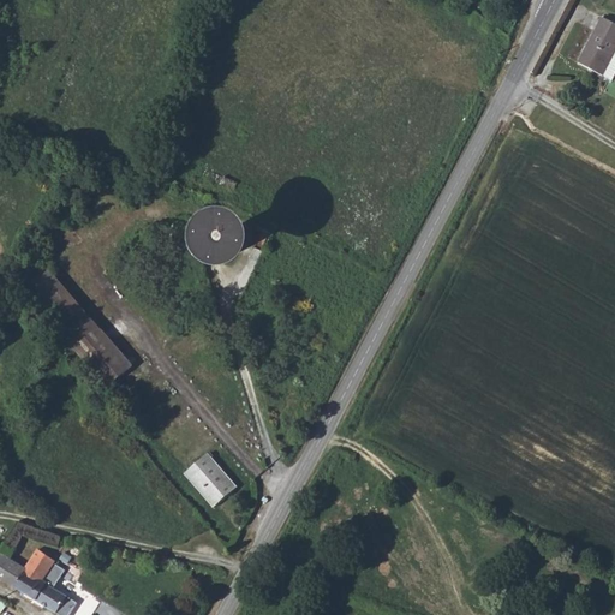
[(601,76),(614,48),(614,24),(602,17),(577,63),(601,76)]
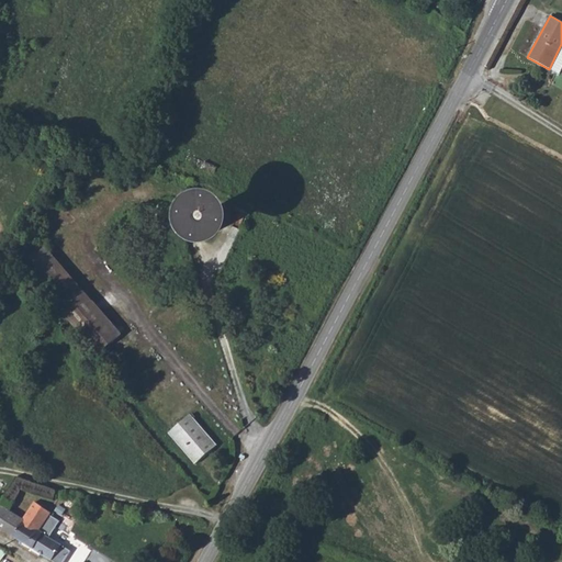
[(561,44),(549,69),(557,72),(561,63),(561,44)]
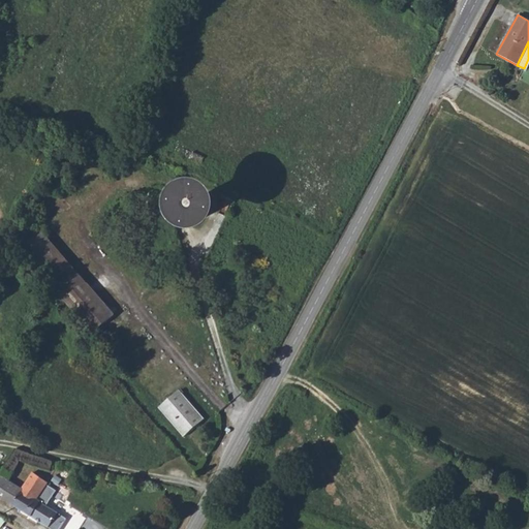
[(35,111),(33,119),(41,121),(43,114),(35,111)]
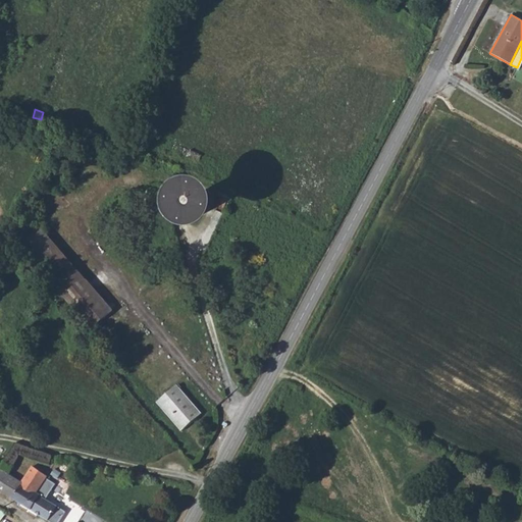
[(201,156),(190,150),(187,156),(198,161),(201,156)]
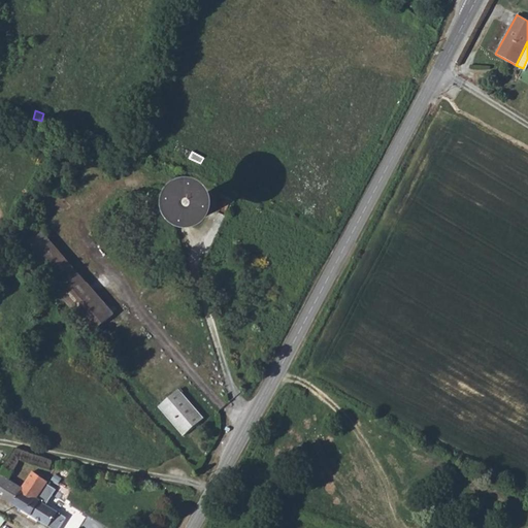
[(183,203),(182,207),(184,215),(186,217),(188,219),(195,221),(199,219),(201,217),(204,213),(205,209),(204,205),(203,202),(198,198),(195,197),(188,198),(183,203)]
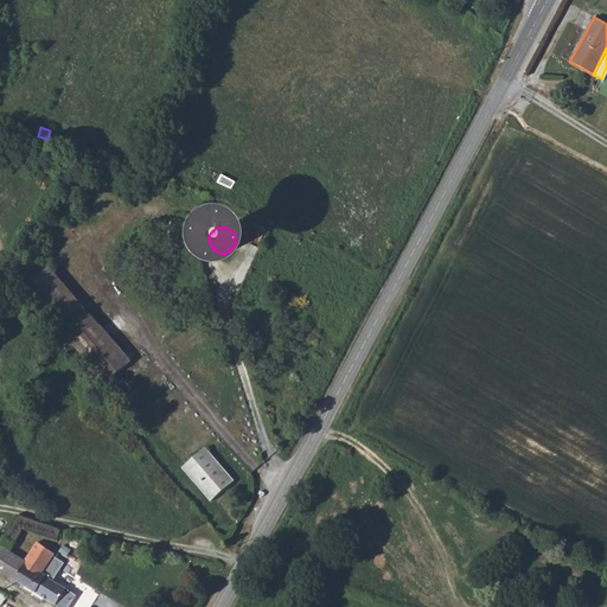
[(49,264),(24,286),(107,381),(131,359),(49,264)]
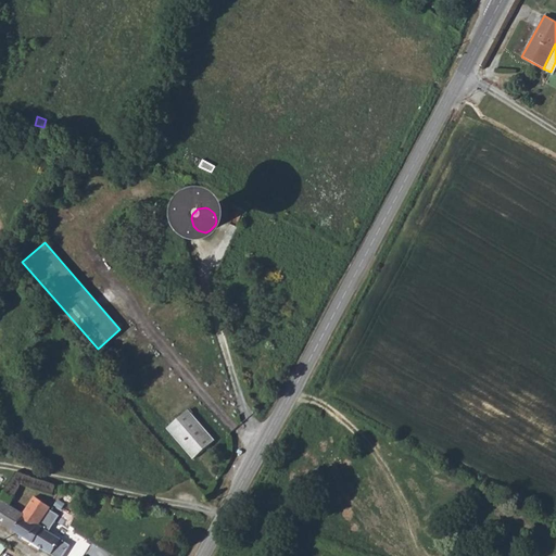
[(189,409),(168,427),(193,457),(214,439),(189,409)]
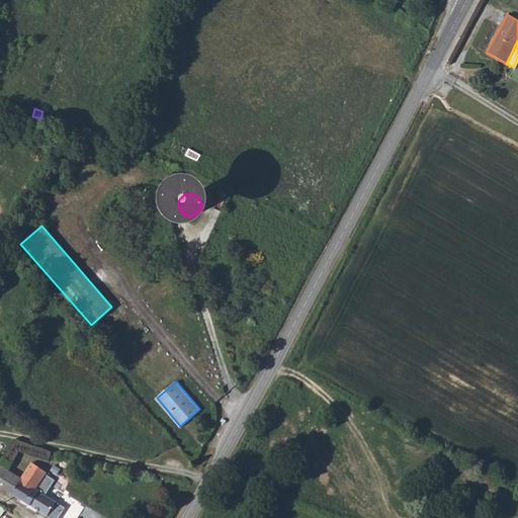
[(1,465),(0,465),(0,485),(27,502),(36,488),(47,471),(31,461),(20,478),(1,465)]
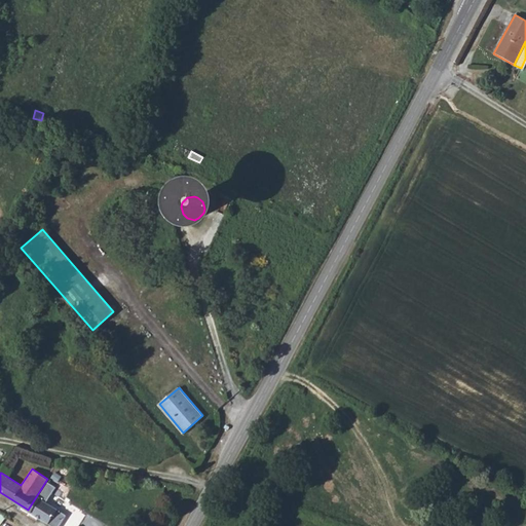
[(136,492),(120,488),(117,501),(133,505),(136,492)]
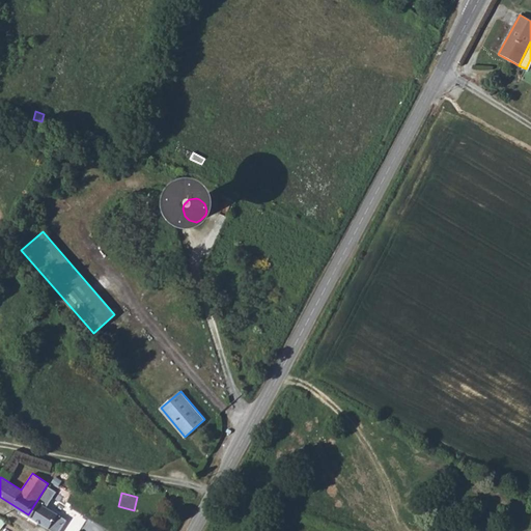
[(37,500),(28,514),(49,527),(57,513),(37,500)]
